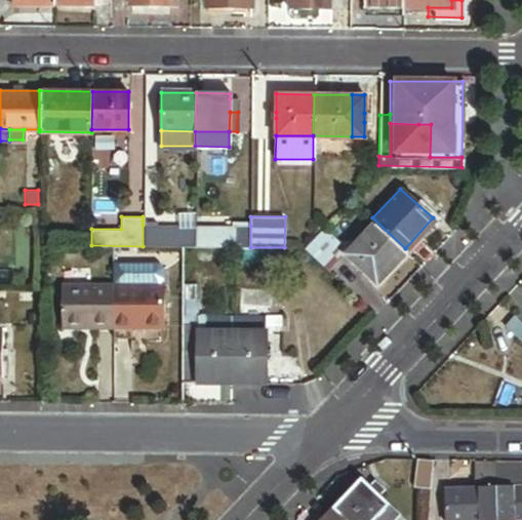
[(405,248),(372,217),(370,220),(374,224),(403,250),(405,248)]
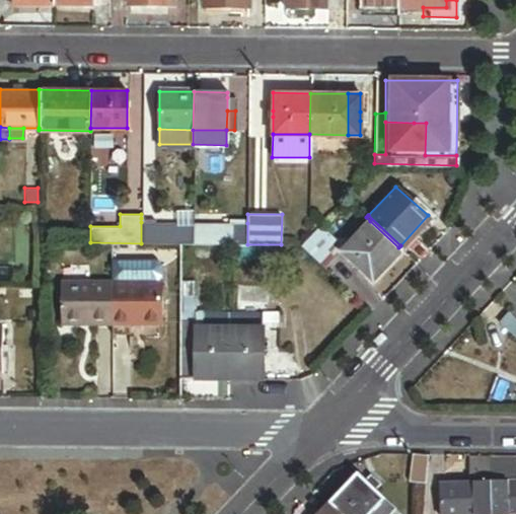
[(398,247),(370,221),(342,249),(372,277),(398,247)]
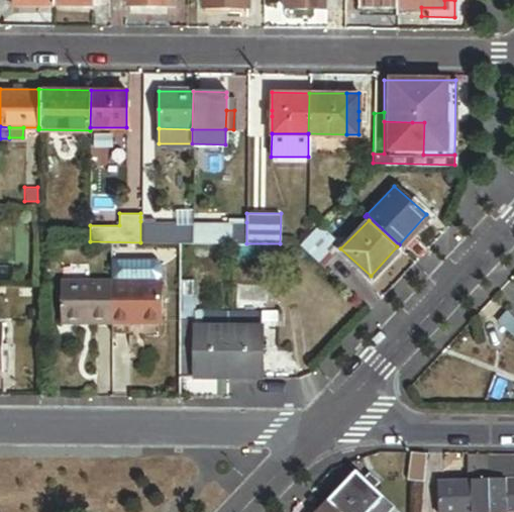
[(140,221),(140,242),(176,242),(177,222),(153,222),(140,221)]
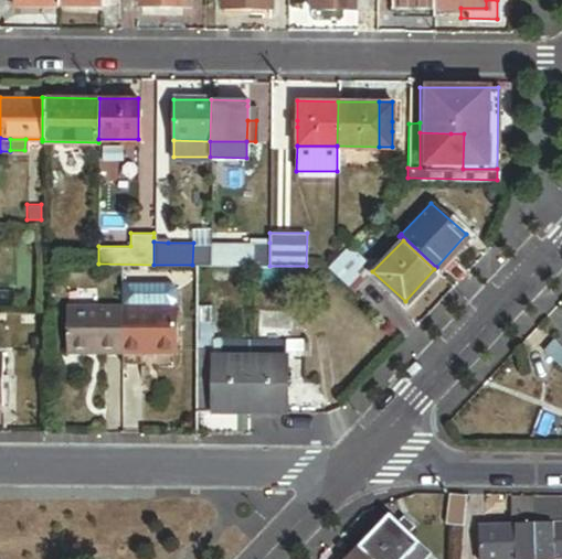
[(193,243),(192,265),(210,265),(210,243),(193,243)]
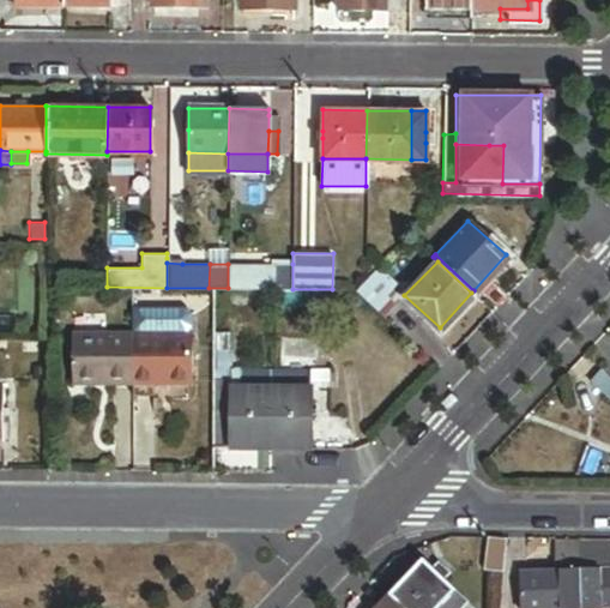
[(237,264),(228,264),(228,288),(237,288),(237,264)]
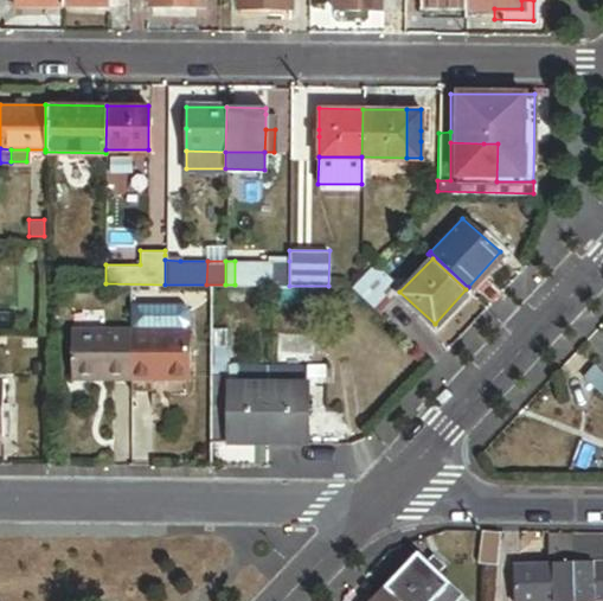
[(235,285),(282,285),(283,261),(264,261),(235,261),(235,285)]
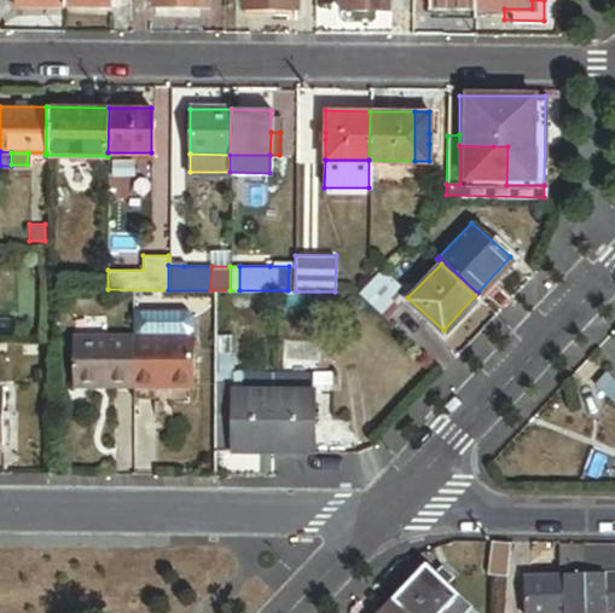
[(399,287),(378,269),(358,291),(383,316),(399,298),(399,287)]
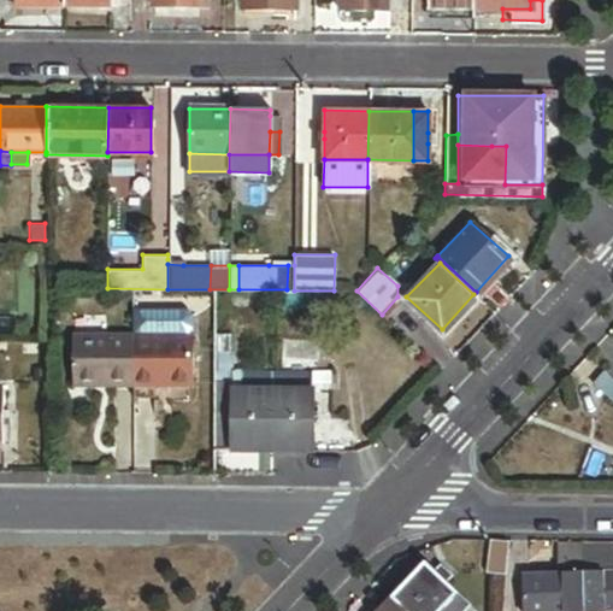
[(189,329),(190,315),(183,309),(130,309),(130,333),(184,334),(184,333),(189,329)]
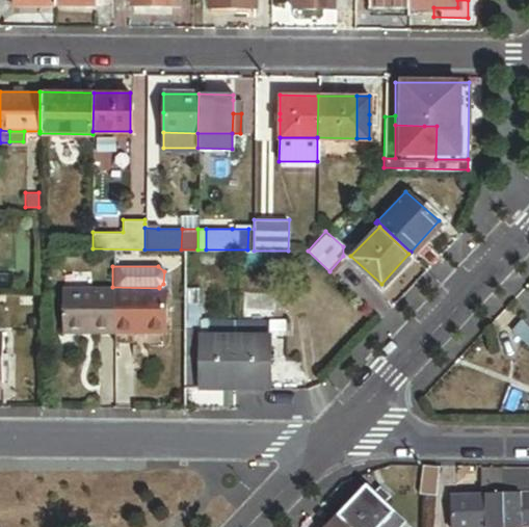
[(112,331),(112,287),(61,287),(60,331),(112,331)]
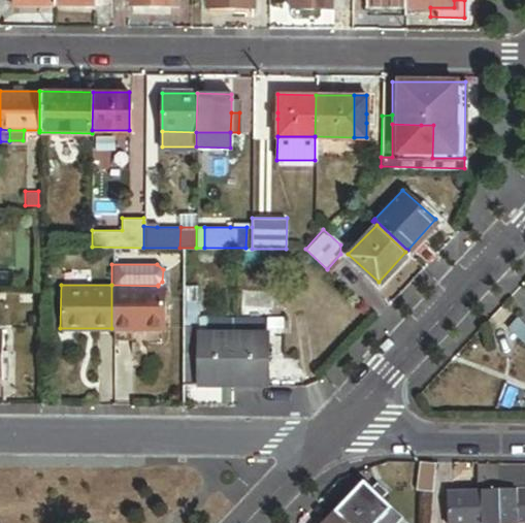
[(158,286),(111,285),(111,328),(128,329),(157,329),(162,329),(162,286),(158,286)]
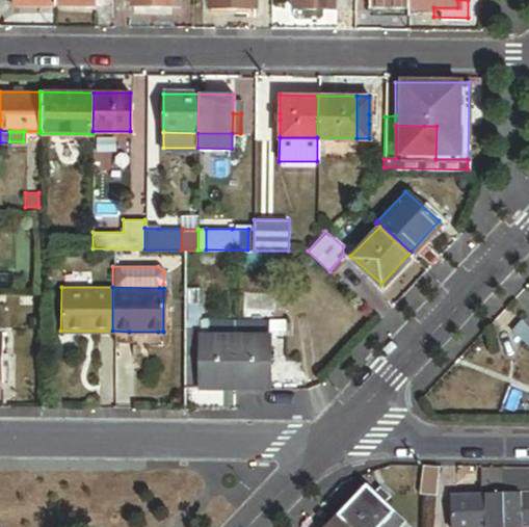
[(182,304),(182,388),(267,388),(268,319),(199,319),(199,304),(182,304)]
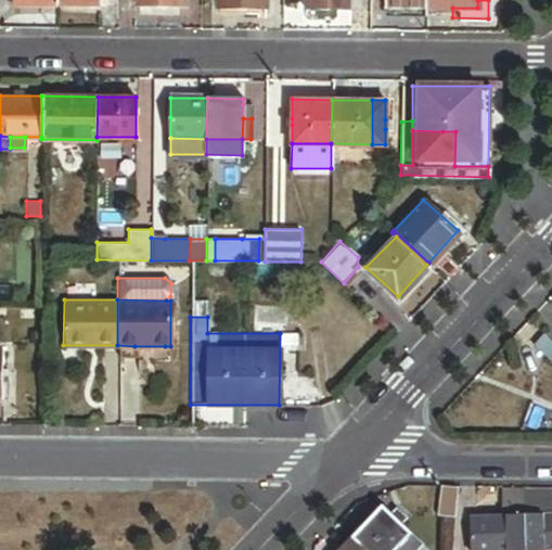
[(551,341),(542,333),(533,344),(551,361),(551,341)]
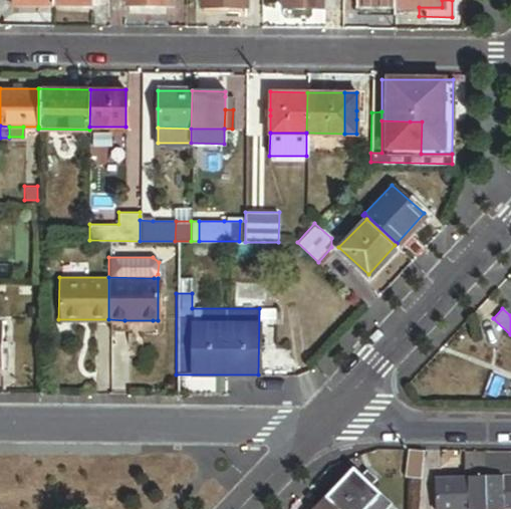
[(124,320),(108,319),(107,330),(124,330),(124,320)]
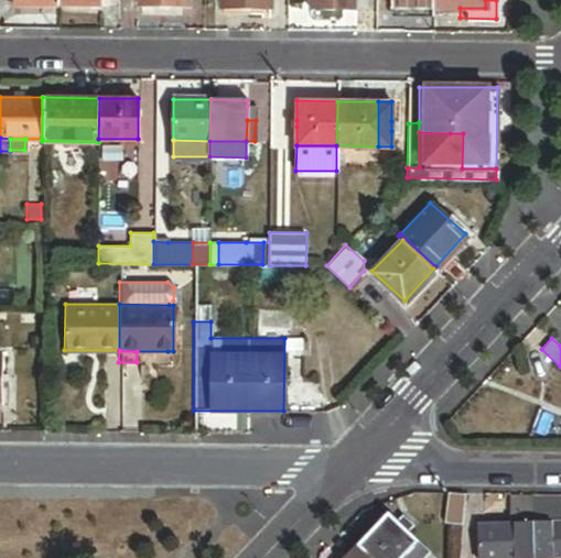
[(168,351),(137,351),(137,362),(137,365),(168,365),(168,351)]
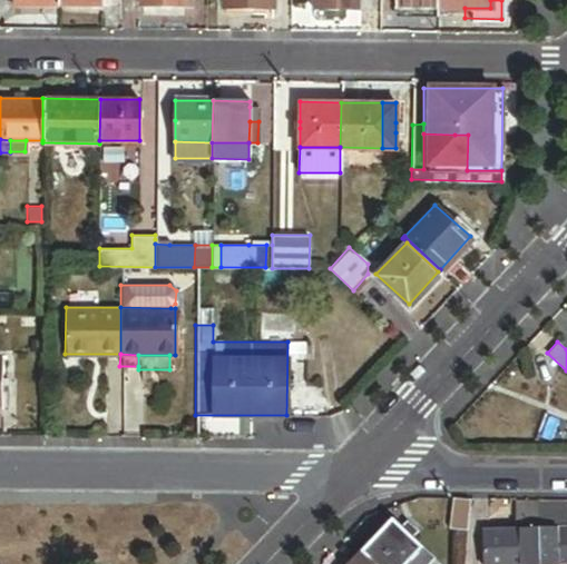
[(449,528),(467,530),(470,500),(452,497),(449,528)]
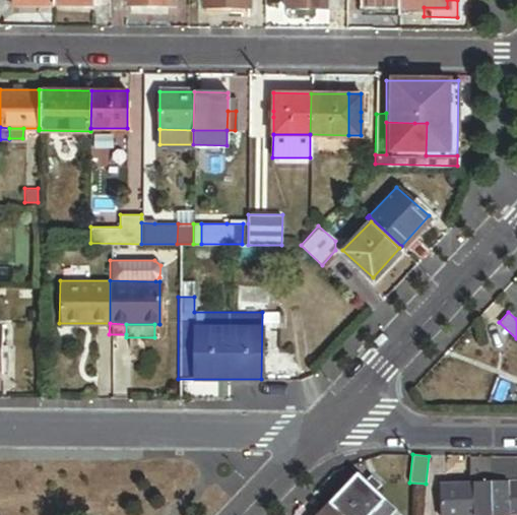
[(516,456),(490,457),(492,514),(516,514),(516,456)]
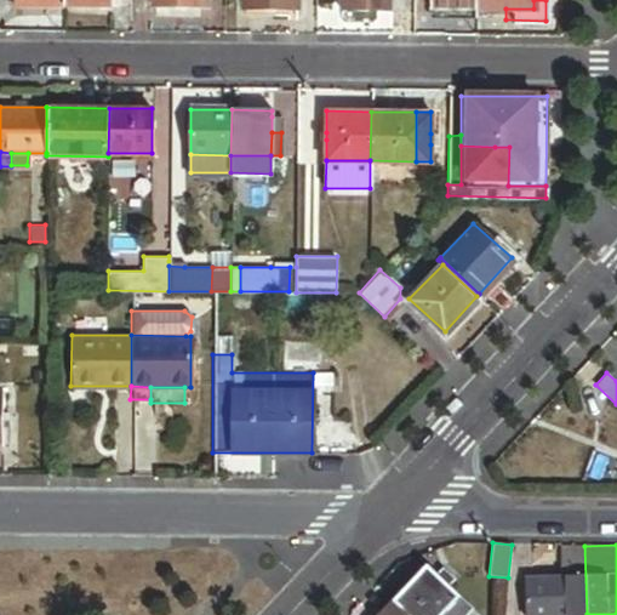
[(525,614),(584,614),(587,614),(584,546),(558,546),(559,574),(524,575),(525,614)]
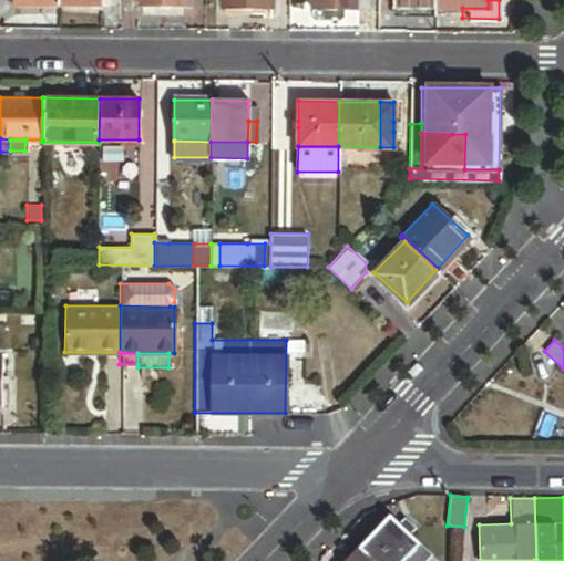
[(388,517),(358,548),(371,560),(402,560),(418,546),(407,534),(397,526),(388,517)]
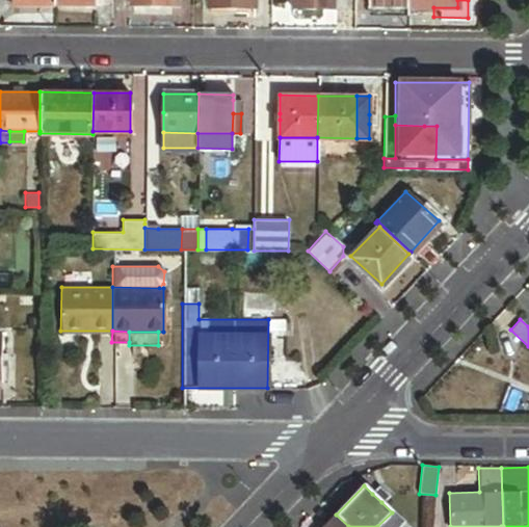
[(378,488),(372,494),(381,502),(388,497),(378,488)]
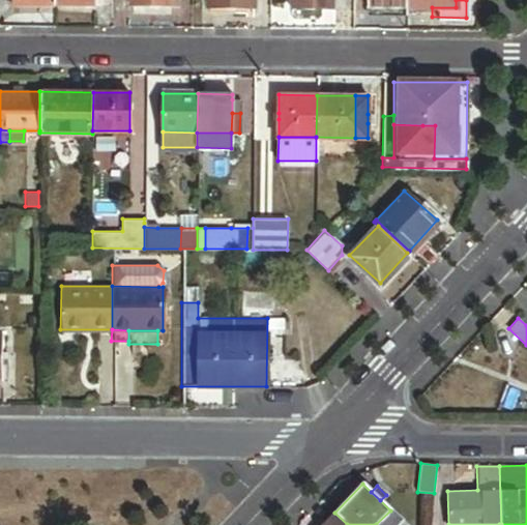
[(390,511),(376,524),(398,524),(401,521),(390,511)]
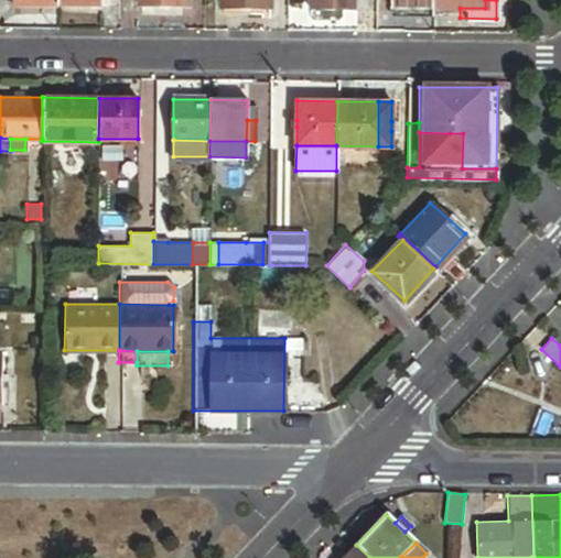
[(369,557),(356,545),(342,557),(369,557)]
